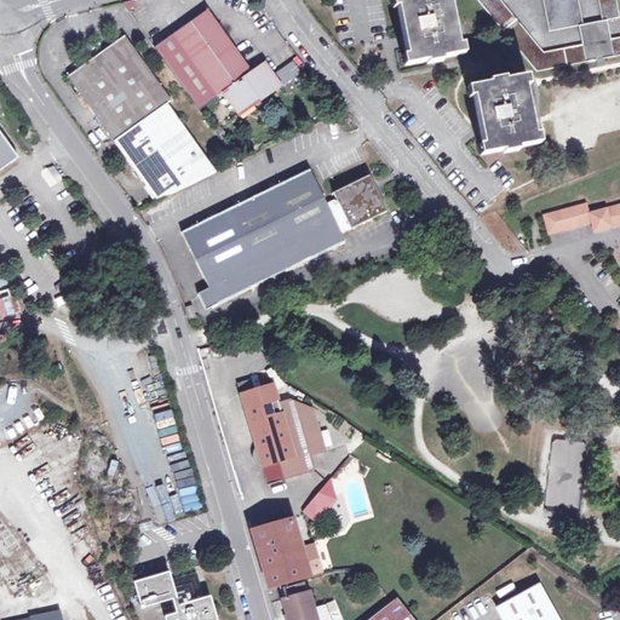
[(459,53),(447,0),(394,0),(401,30),(408,64),(459,53)]
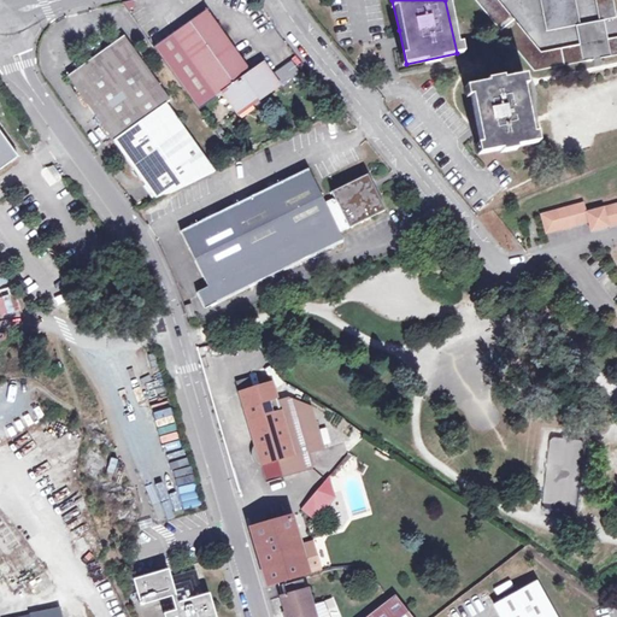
[(474,0),(533,70),(616,54),(616,37),(540,52),(495,0),(474,0)]
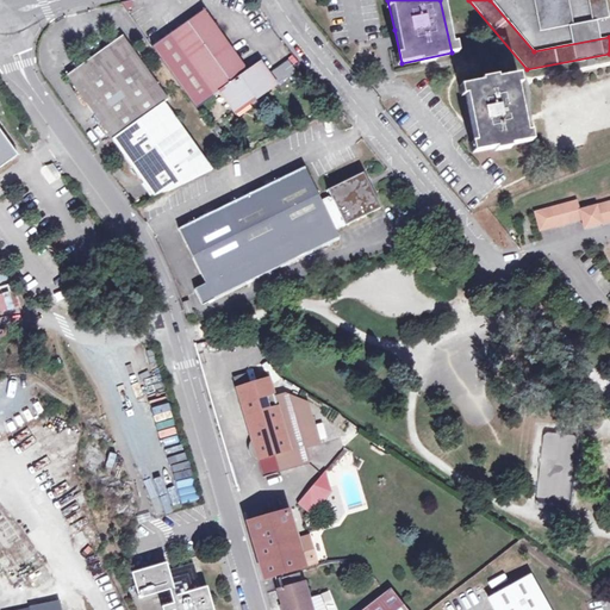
[(533,0),(540,30),(572,24),(567,0),(533,0)]
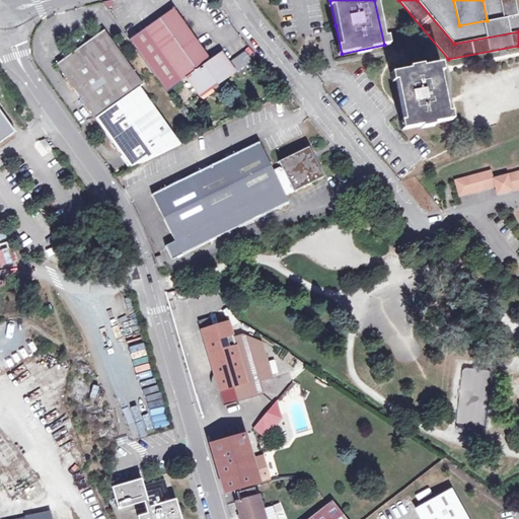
[(514,0),(500,0),(504,17),(517,14),(514,0)]
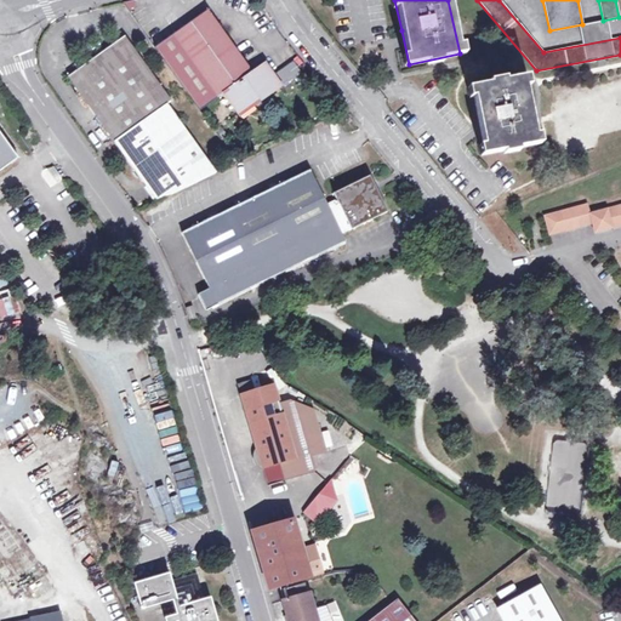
[(223,93),(235,110),(249,102),(251,106),(279,86),(265,64),(251,73),(208,10),(172,35),(217,97),(223,93)]
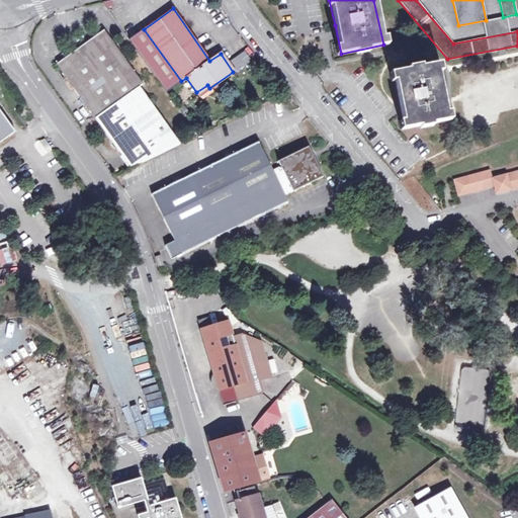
[(56,65),(94,117),(138,87),(142,84),(103,31),(73,53),(70,49),(61,54),(65,59),(56,65)]
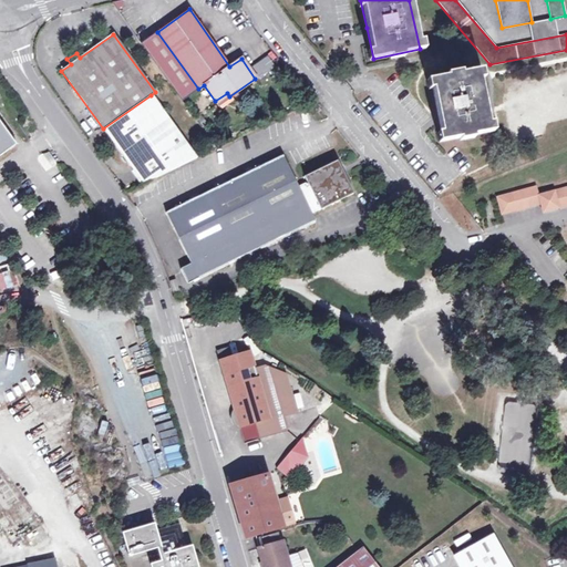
[(490,132),(486,114),(477,71),(430,80),(442,141),(490,132)]
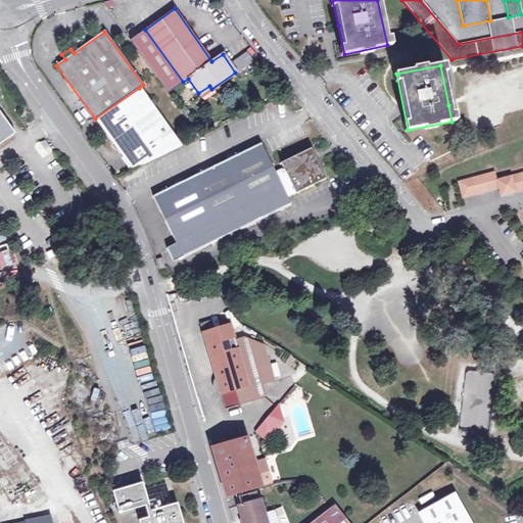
[(201,97),(211,89),(209,86),(198,93),(201,97)]
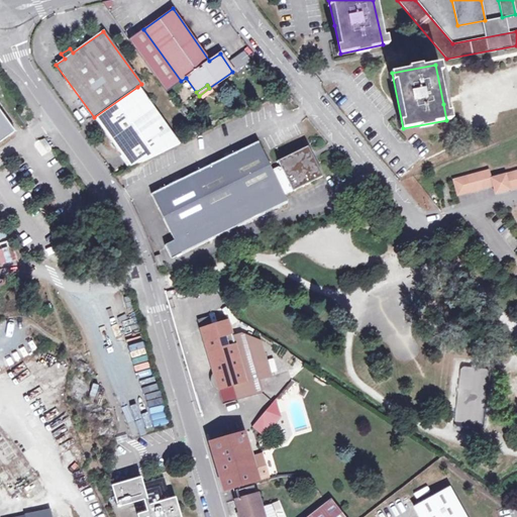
[(137,87),(94,117),(129,168),(178,143),(137,87)]
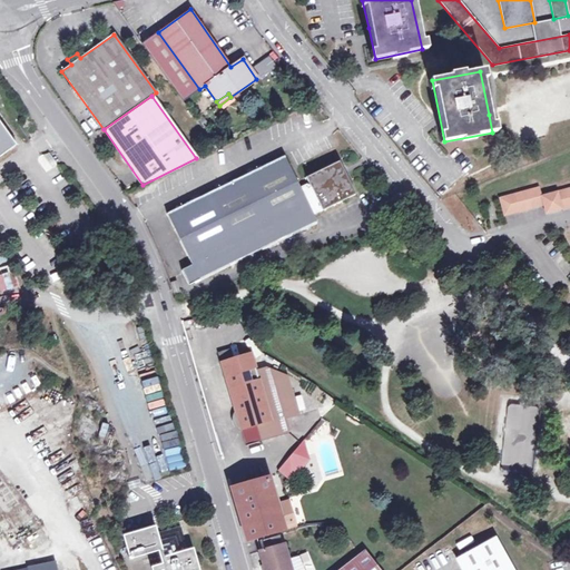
[(0,156),(15,146),(0,125),(0,156)]
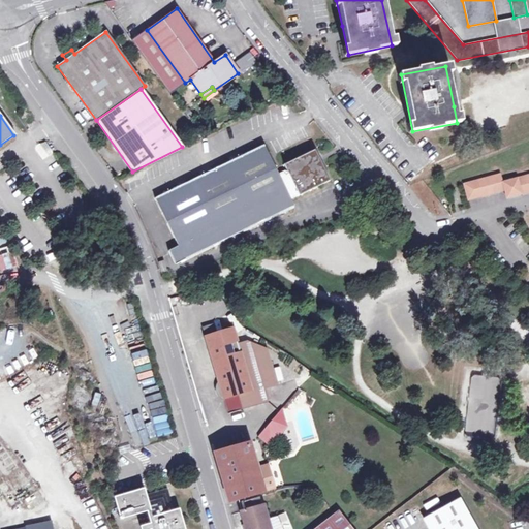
[(263,145),(154,198),(177,246),(167,250),(175,263),(292,206),(289,199),(329,180),(313,149),(284,163),(286,169),(278,174),(263,145)]
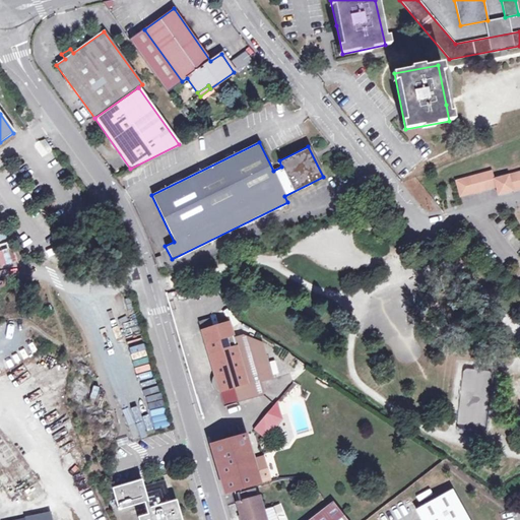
[(454,180),(459,196),(495,187),(497,194),(519,187),(519,171),(494,179),(491,170),(454,180)]
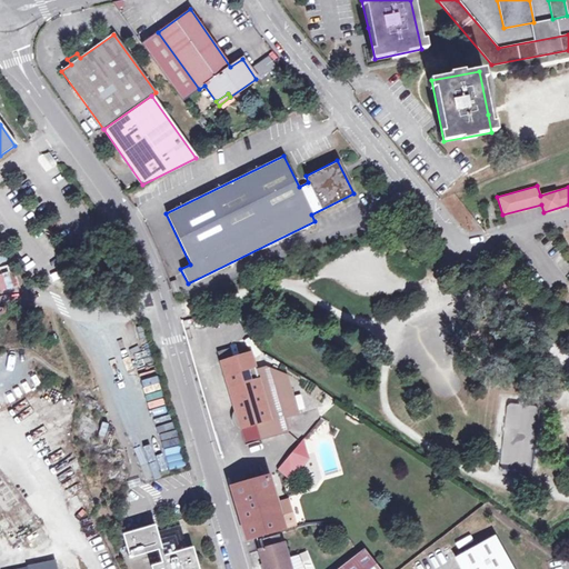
[(412,260),(407,259),(403,261),(403,267),(405,269),(410,270),(412,268),(413,262),(412,260)]
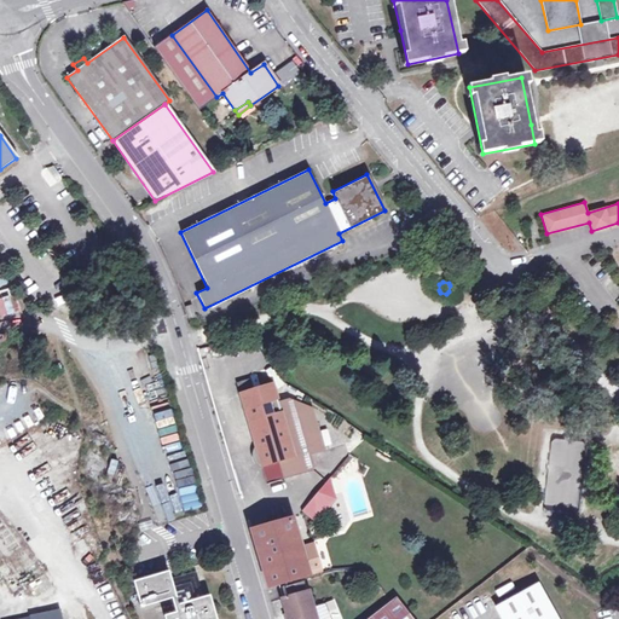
[(239,393),(253,389),(249,379),(236,382),(239,393)]
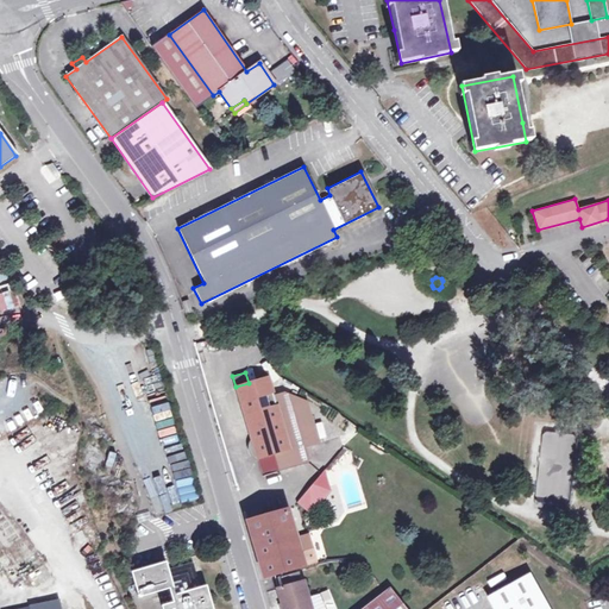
[(274,401),(268,378),(249,383),(236,387),(261,476),(308,463),(303,445),(302,445),(301,440),(302,439),(297,424),(311,420),(306,401),(292,396),(274,401)]
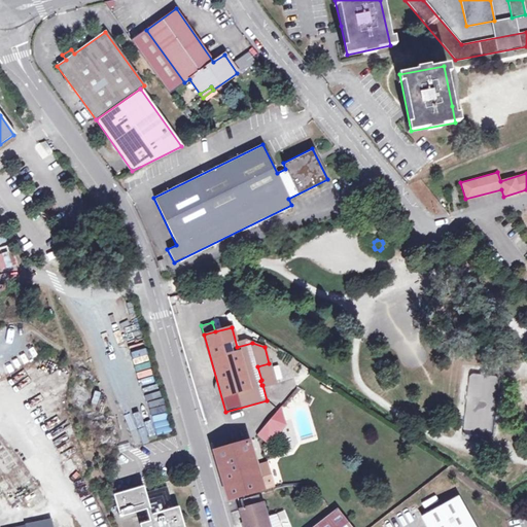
[(135,371),(149,366),(144,350),(130,355),(135,371)]
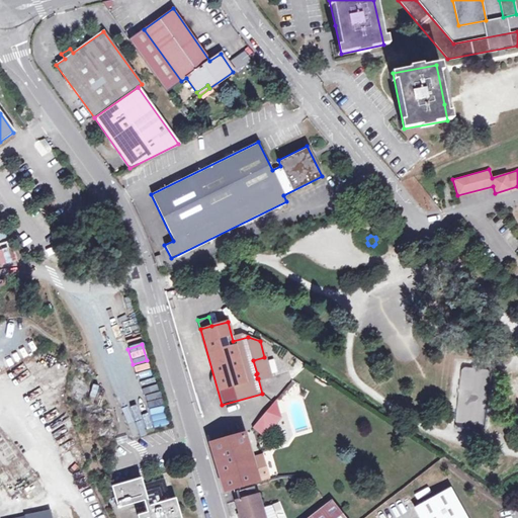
[(271,372),(277,371),(274,358),(268,359),(271,372)]
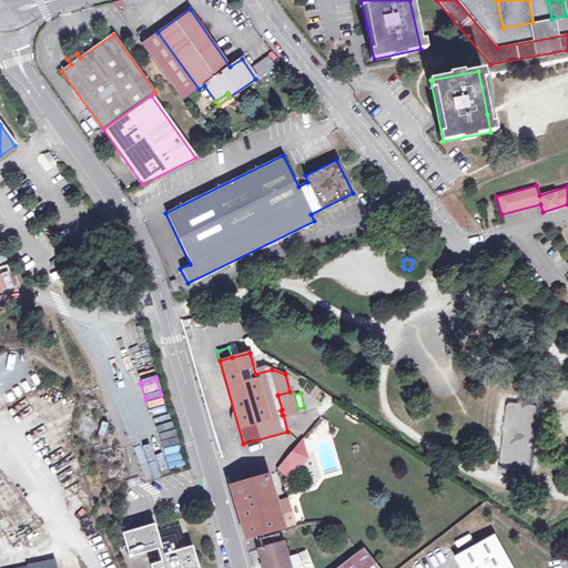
[(298,442),(276,468),(290,480),(312,454),(298,442)]
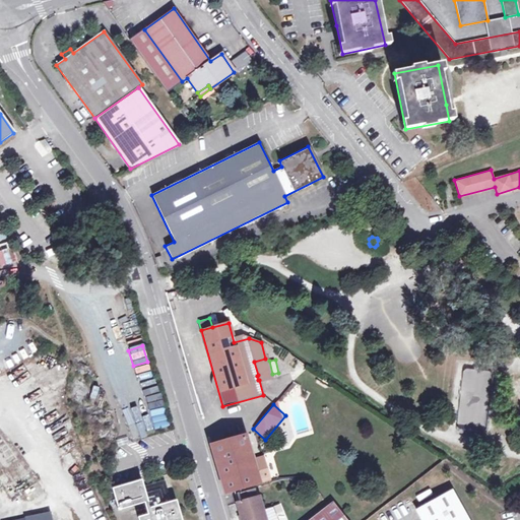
[(223,494),(258,483),(269,480),(262,455),(251,458),(244,435),(209,445),(223,494)]
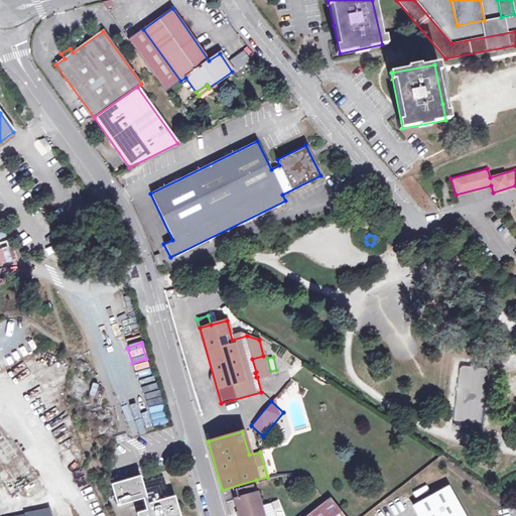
[(136,515),(178,515),(173,496),(167,497),(161,479),(142,484),(139,476),(111,484),(117,506),(145,497),(149,509),(136,513),(136,515)]
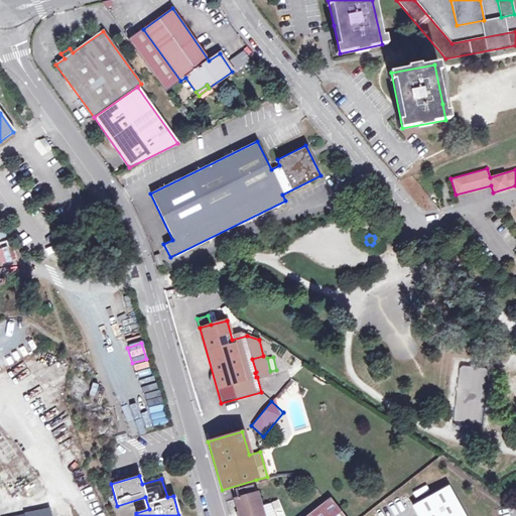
[(463,515),(446,486),(416,503),(422,515),(421,515),(463,515)]
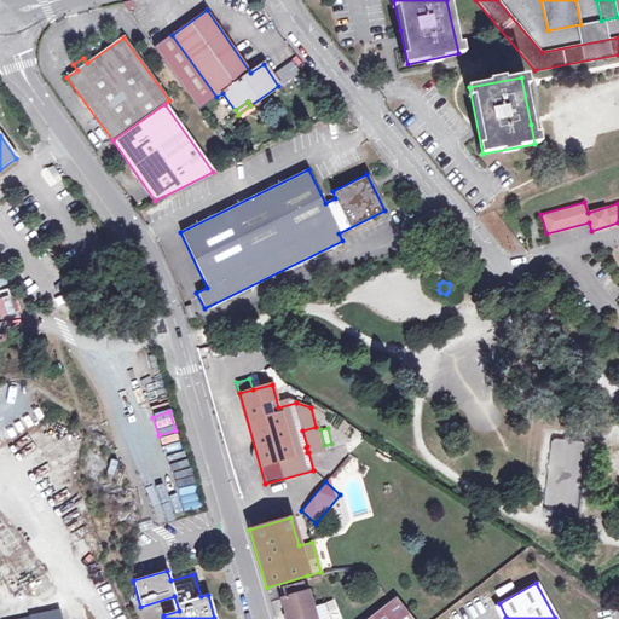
[(285,617),(285,618),(314,618),(312,608),(306,591),(305,591),(302,585),(287,590),(289,596),(281,599),(285,617)]
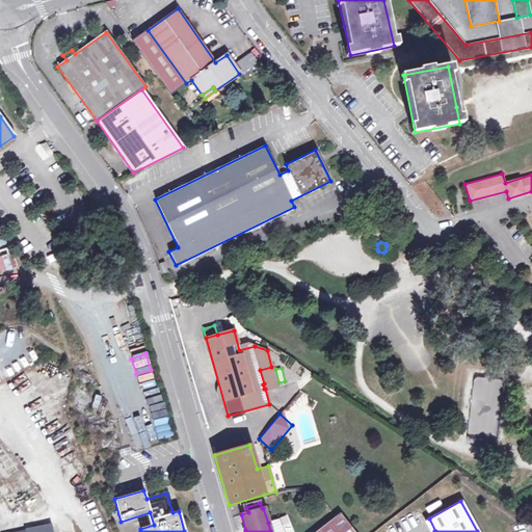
[(315,531),(354,531),(340,513),(336,516),(315,531)]
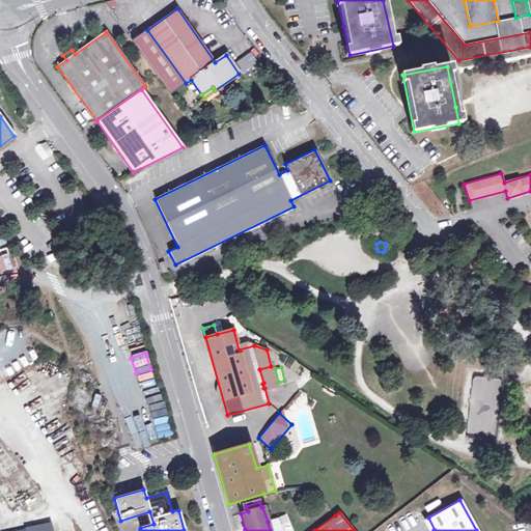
[(428,518),(424,520),(430,530),(434,530),(435,530),(428,518)]
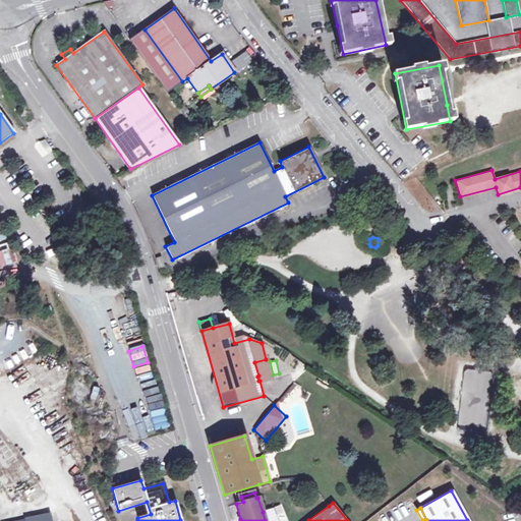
[(277,520),(272,509),(263,512),(265,520),(277,520)]
